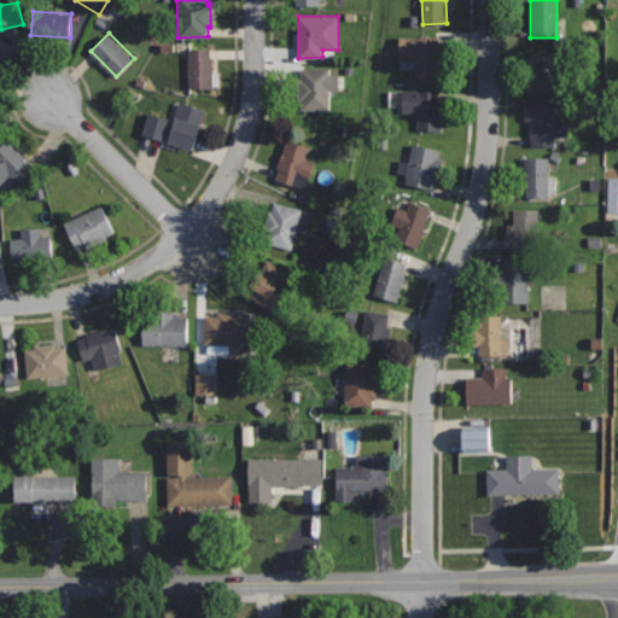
[(0,35),(0,64),(4,59),(7,63),(17,48),(0,35)]
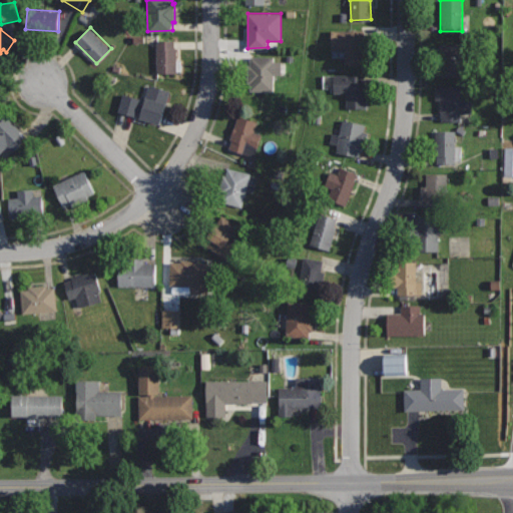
[(366,29),(331,30),(331,49),(346,48),(346,65),(372,64),(372,39),(366,39),(366,29)]
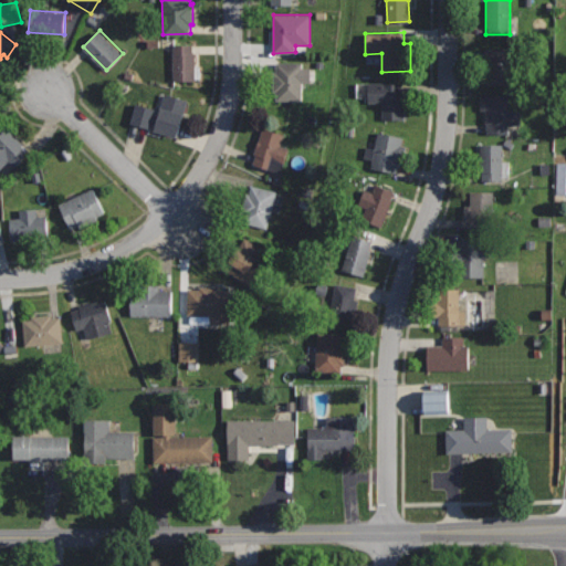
[(196,43),(174,44),(175,80),(198,80),(196,43)]
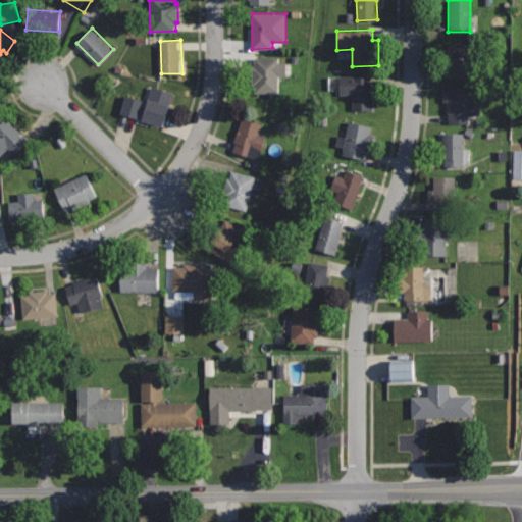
[(470,43),(448,44),(449,79),(471,77),(470,43)]
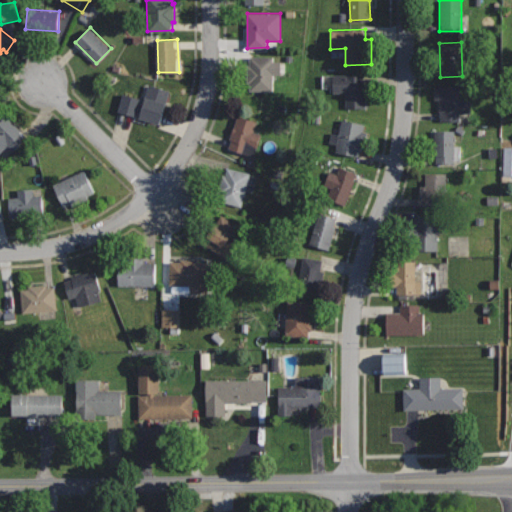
[(275,56),(249,56),(250,90),(275,90),(275,56)]
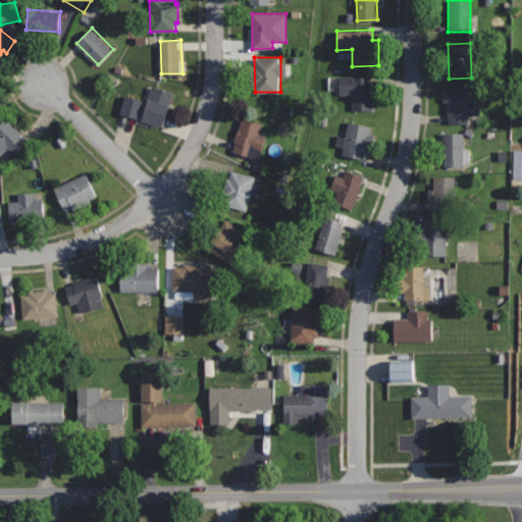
[(372,74),(341,75),(341,95),(353,94),(354,110),(373,109),(372,74)]
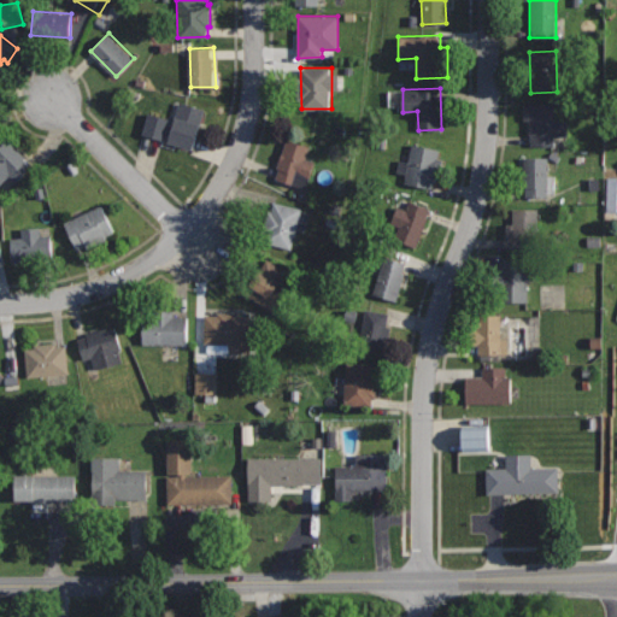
[(148,111),(141,134),(192,150),(205,110),(181,101),(175,119),(148,111)]
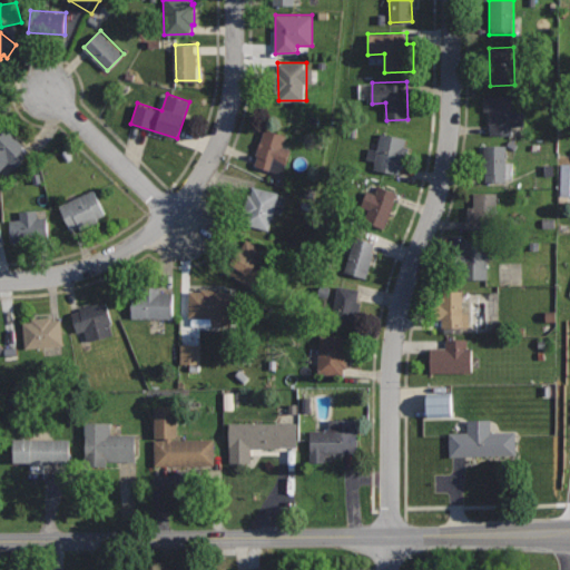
[(512,95),(482,95),(482,112),(489,112),(489,125),(490,125),(490,135),(512,135),(512,126),(523,126),(523,111),(512,111),(512,95)]
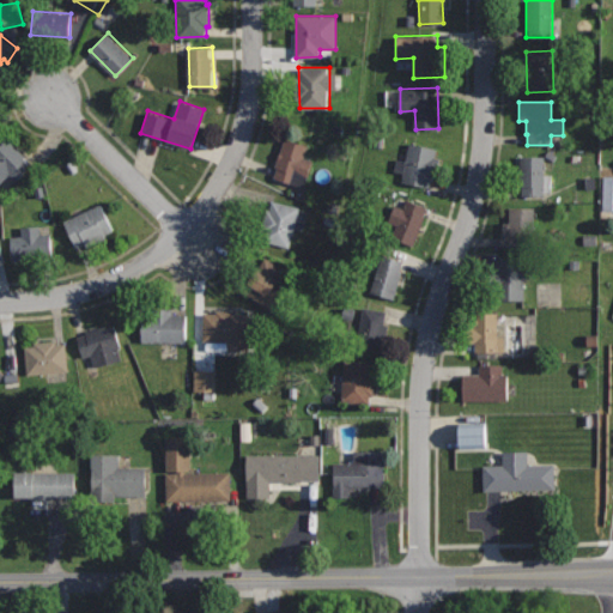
[(5,135),(0,140),(0,181),(8,173),(14,178),(31,163),(5,135)]
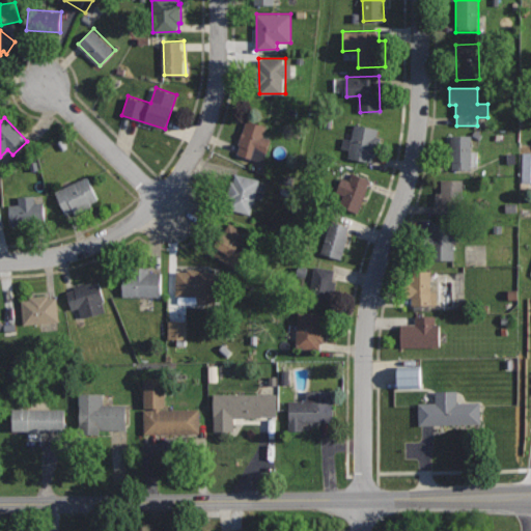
[(246,118),(236,145),(241,146),(238,154),(262,162),(271,138),(263,136),(268,126),(246,118)]
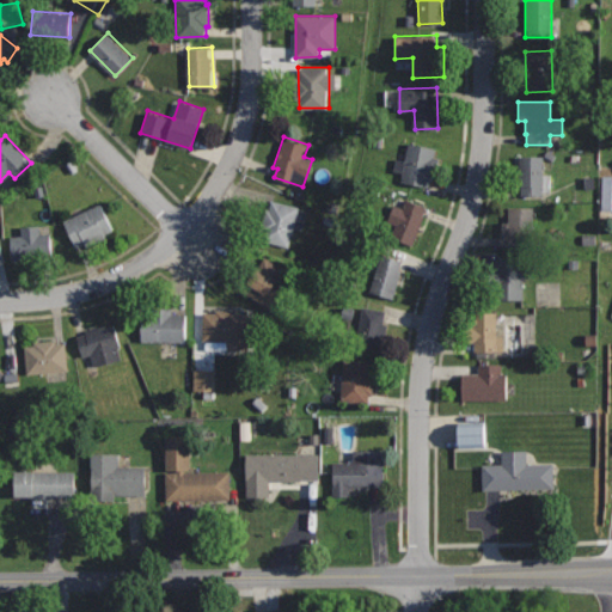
[(438,148),(408,141),(399,181),(428,187),(429,178),(438,179),(442,158),(435,157),(438,148)]
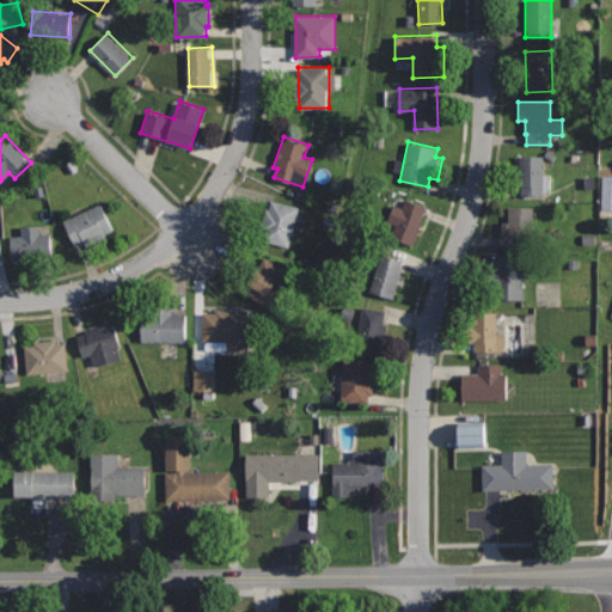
[(543,155),(520,155),(520,195),(543,195),(543,155)]
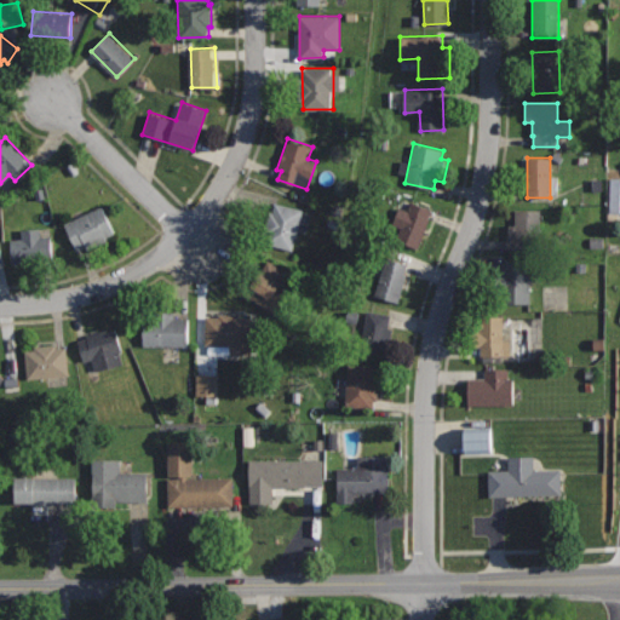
[(391,188),(380,217),(440,239),(448,214),(403,197),(406,193),(391,188)]
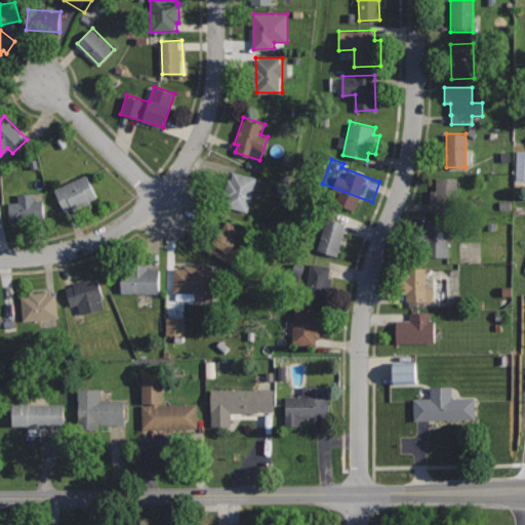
[(234,172),(232,179),(229,178),(225,195),(228,196),(226,205),(247,210),(255,177),(234,172)]
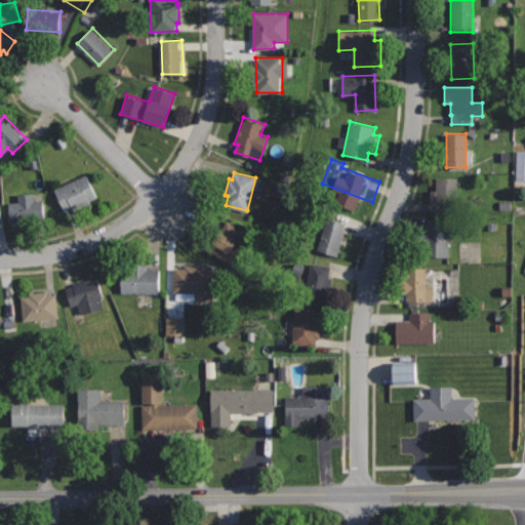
[(69,177),(58,183),(61,187),(54,190),(66,213),(73,210),(75,213),(92,205),(90,201),(97,198),(87,174),(71,182),(69,177)]
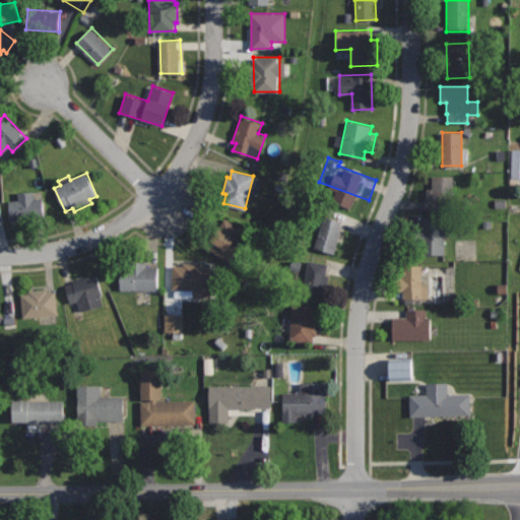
[(453,177),(432,177),(431,189),(426,189),(425,209),(452,210),(453,177)]
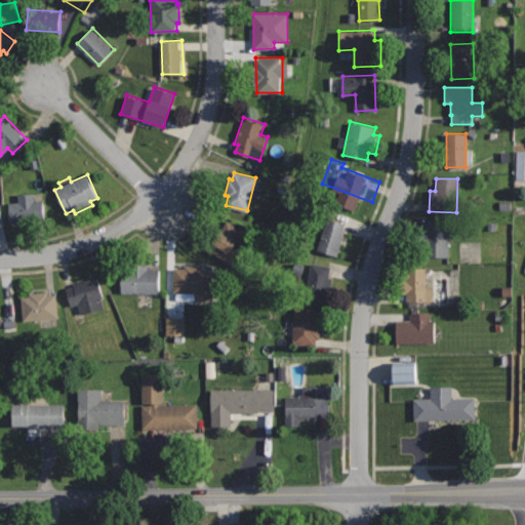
[(35,193),(17,195),(18,202),(9,203),(11,223),(46,218),(44,200),(36,201),(35,193)]
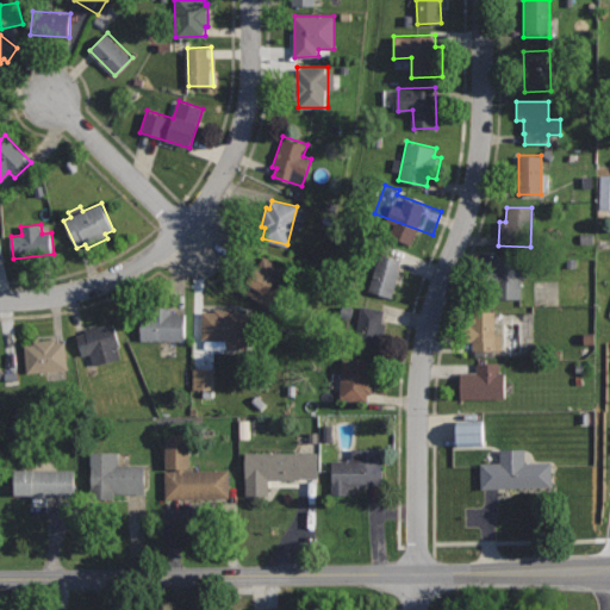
[(0,262),(11,261),(7,238),(0,238),(0,262)]
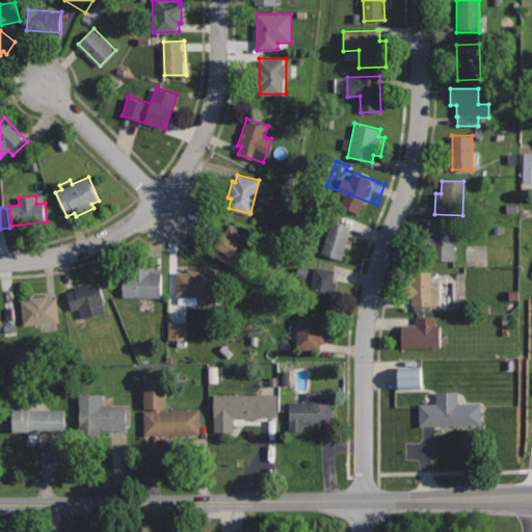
[(351,225),(331,219),(320,254),(342,261),(350,235),(348,234),(351,225)]
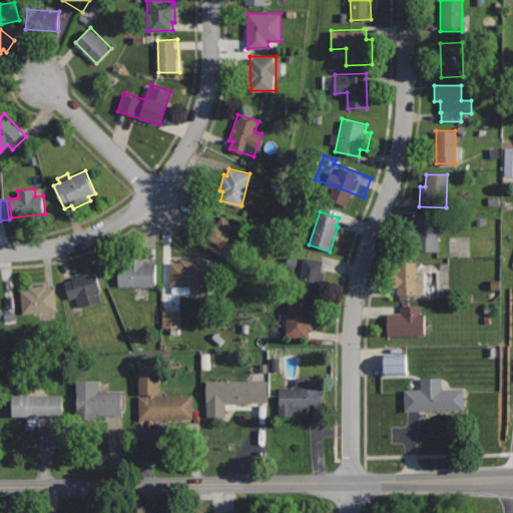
[(221,213),(201,241),(220,254),(224,248),(229,251),(244,228),(221,213)]
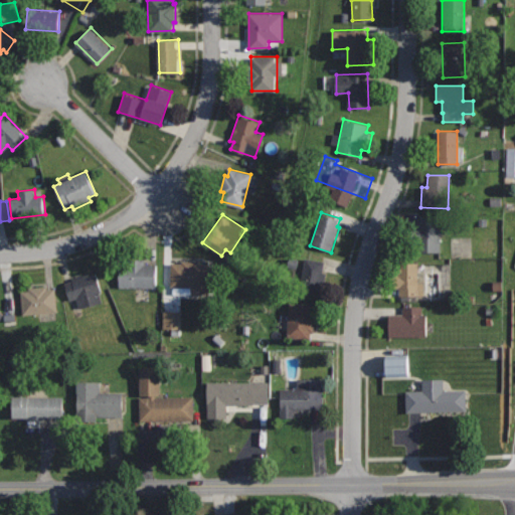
[(441,216),(416,217),(416,250),(441,250),(441,216)]
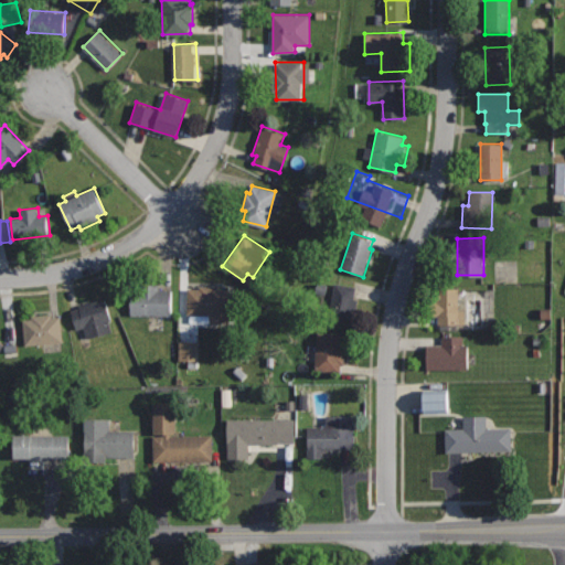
[(356,286),(334,281),(328,320),(349,324),(352,309),(356,309),(358,298),(354,297),(356,286)]
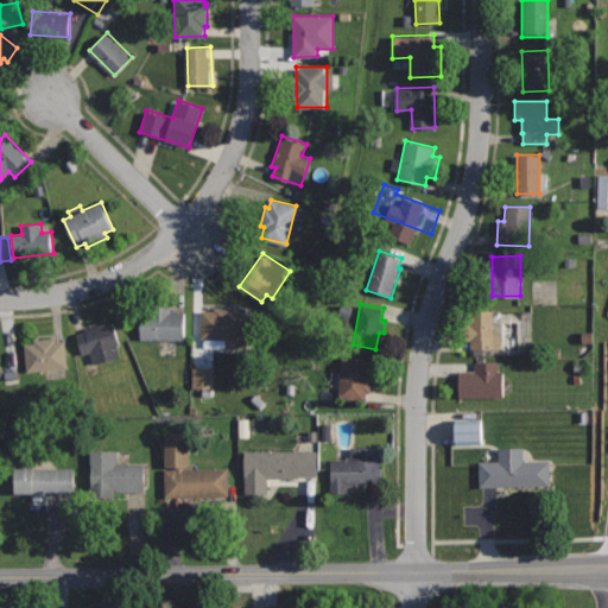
[(170,306),(140,306),(141,339),(185,339),(184,311),(170,311),(170,306)]
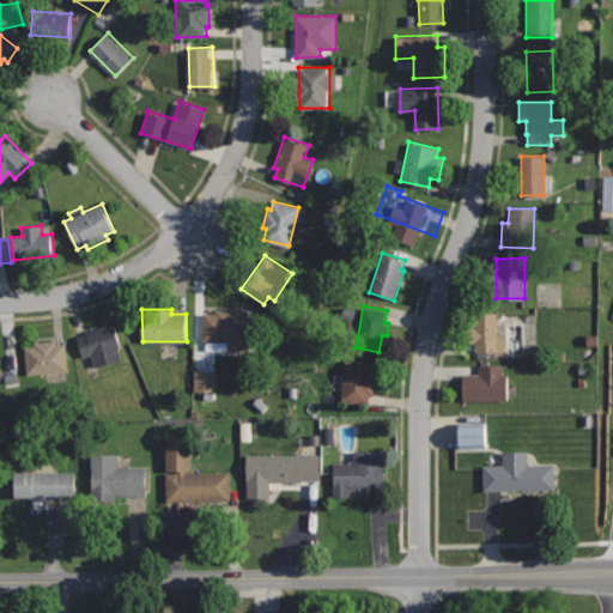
[(205,314),(204,340),(228,341),(228,349),(248,349),(249,314),(238,314),(240,309),(216,309),(216,314),(205,314)]
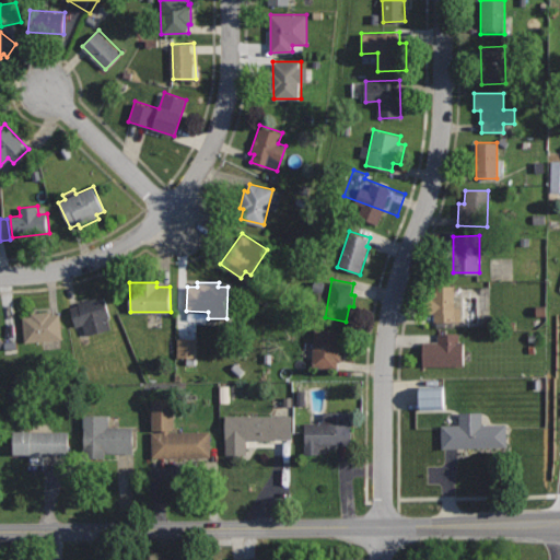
[(454,284),(431,286),(433,322),(463,321),(463,306),(455,306),(454,284)]
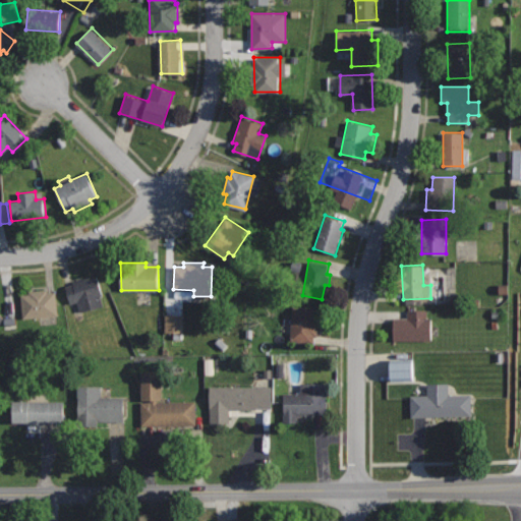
[(98,274),(71,281),(72,285),(66,286),(70,301),(77,300),(80,310),(103,305),(101,295),(104,295),(98,274)]
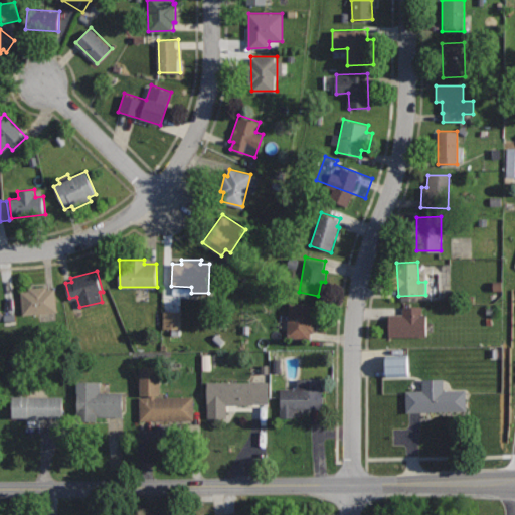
[(47,286),(28,288),(29,290),(21,291),(24,314),(57,311),(54,288),(47,289),(47,286)]
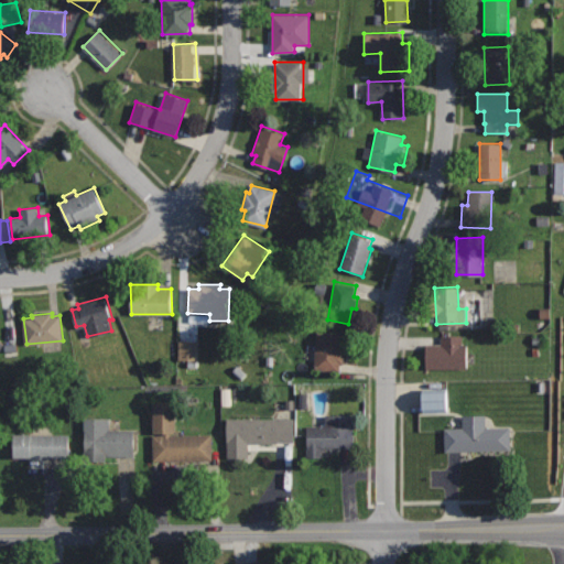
[(347,332),(318,329),(318,343),(315,342),(313,367),(339,369),(339,362),(345,362),(347,332)]
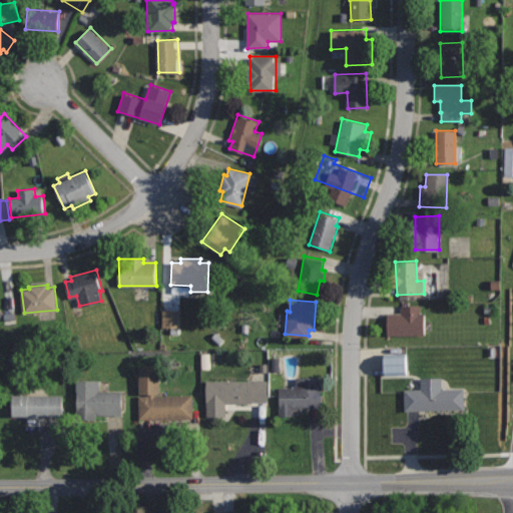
[(0,324),(10,315),(0,304),(0,324)]
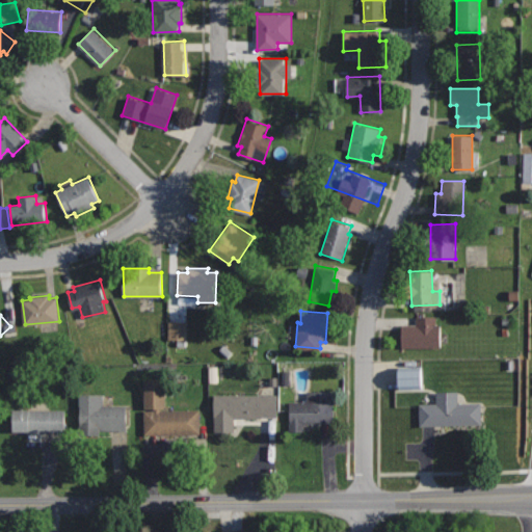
[(436,315),(417,315),(417,324),(400,324),(401,348),(442,347),(441,325),(436,325),(436,315)]
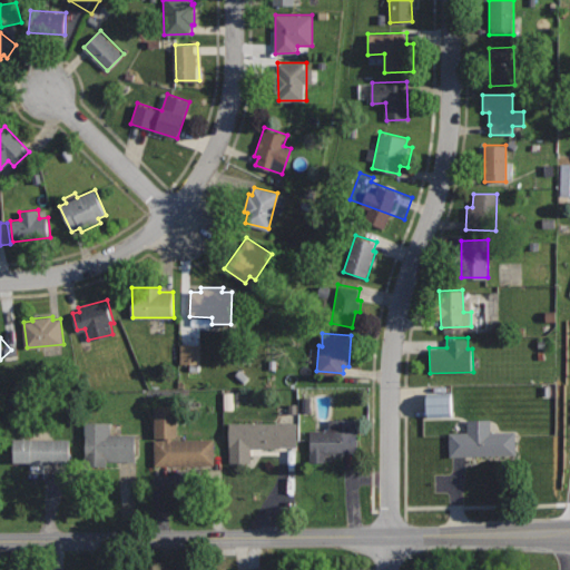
[(186,364),(205,365),(206,346),(186,345),(186,364)]
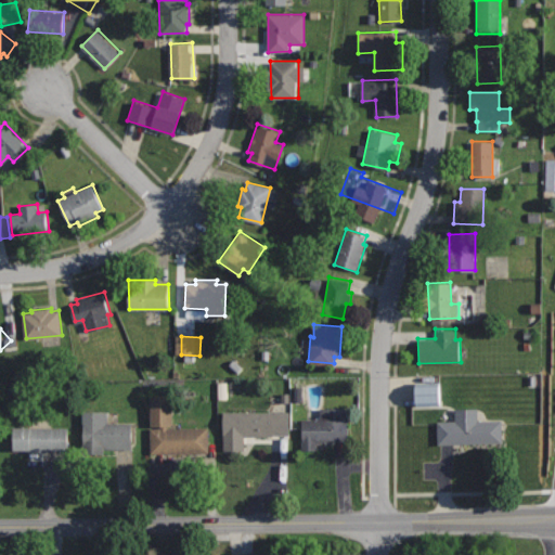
[(450,385),(420,387),(421,405),(451,404),(450,385)]
